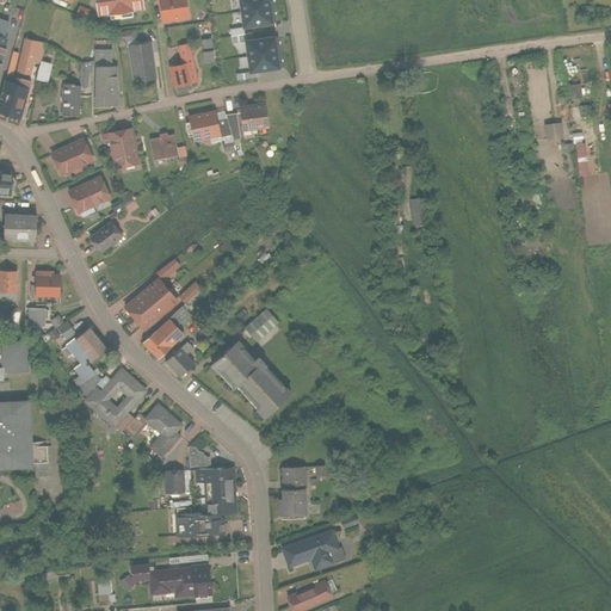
[(139,0),(96,0),(98,17),(141,11),(139,0)]
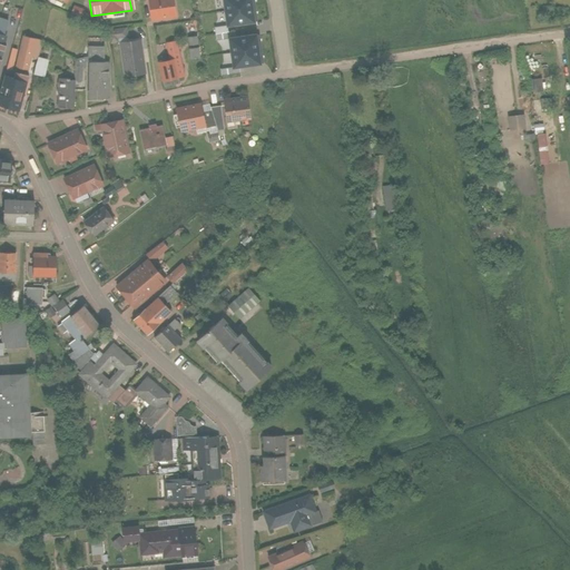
[(148,0),(153,22),(178,19),(176,1),(170,2),(167,0),(148,0)]
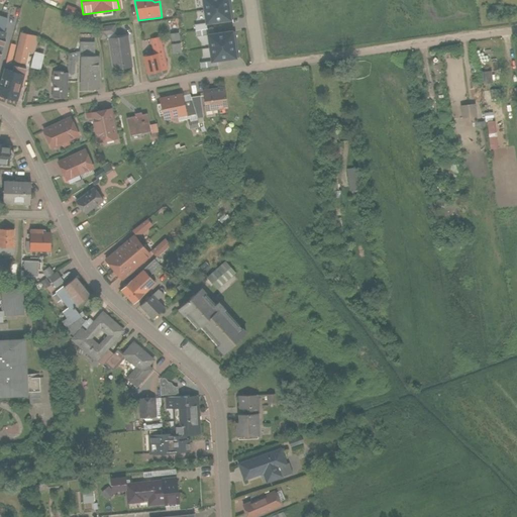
[(203,0),(206,23),(206,25),(225,22),(231,22),(228,0),(203,0)]
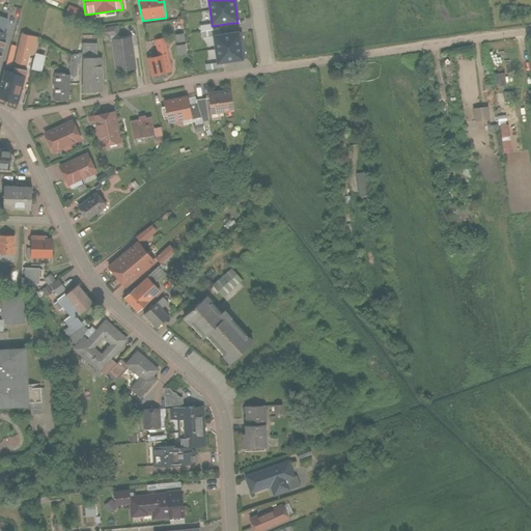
[(79,8),(70,4),(66,11),(76,16),(79,8)]
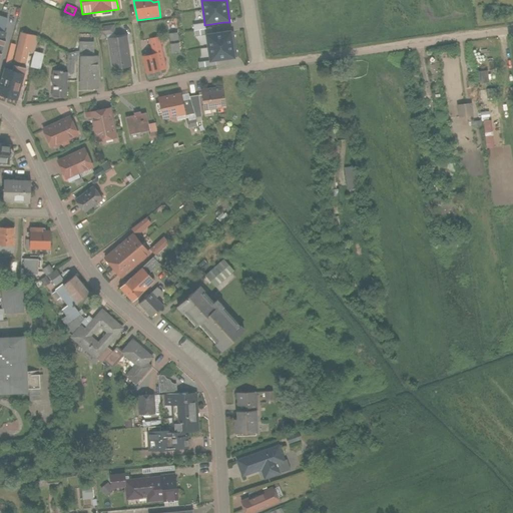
[(99,27),(101,39),(108,38),(108,37),(115,36),(113,25),(99,27)]
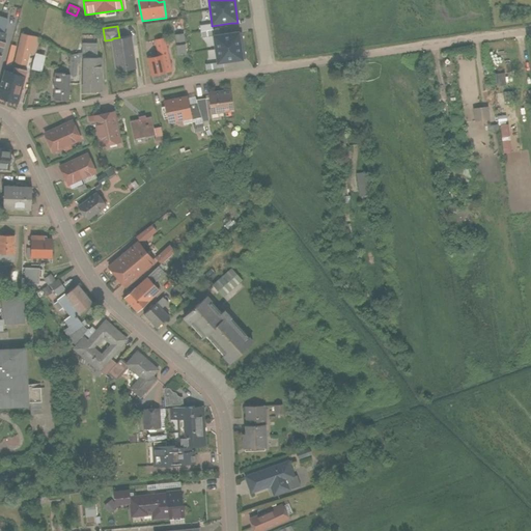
[(0,75),(6,57),(11,59),(17,60),(21,45),(10,42),(14,32),(3,29),(0,27),(0,75)]
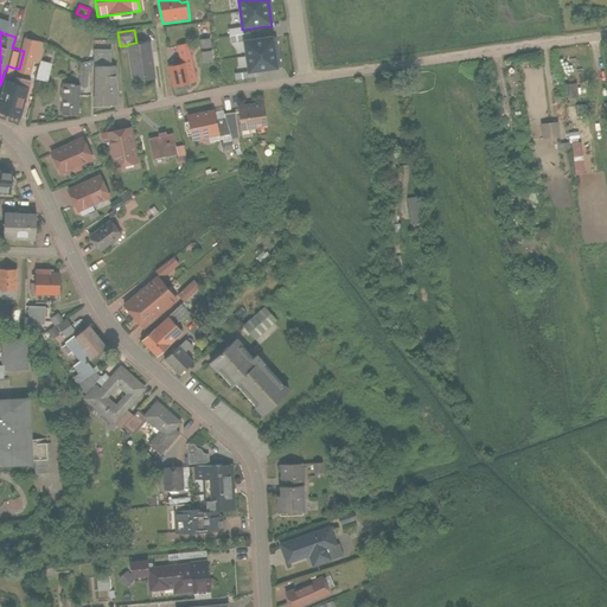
[(244,39),(249,71),(255,71),(269,69),(278,68),(274,36),(266,37),(250,39),(244,39)]
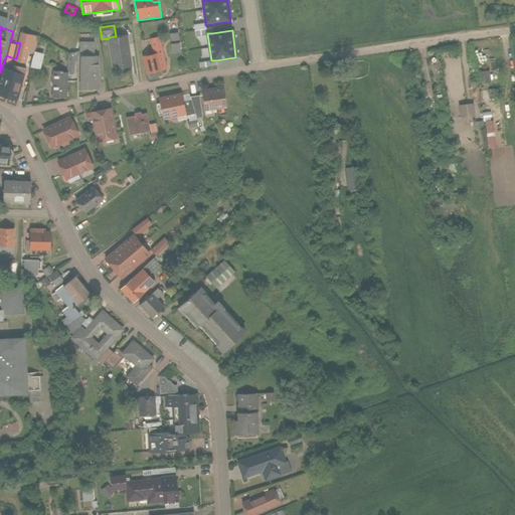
[(16,58),(15,61),(33,66),(37,51),(41,36),(23,31),(20,43),(16,58)]
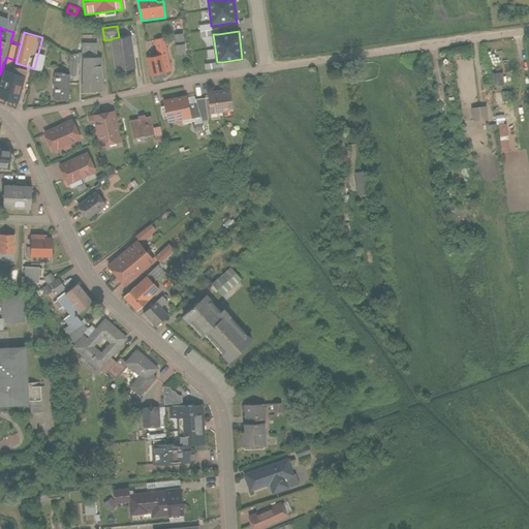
[(184,33),(175,34),(176,42),(184,41),(184,33)]
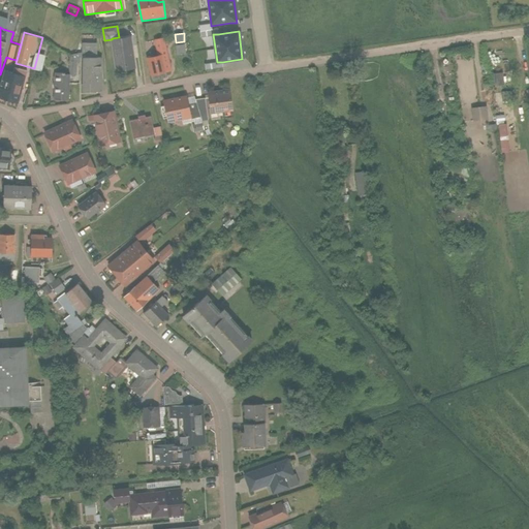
[(119,37),(112,38),(112,39),(116,71),(136,68),(131,35),(119,37)]
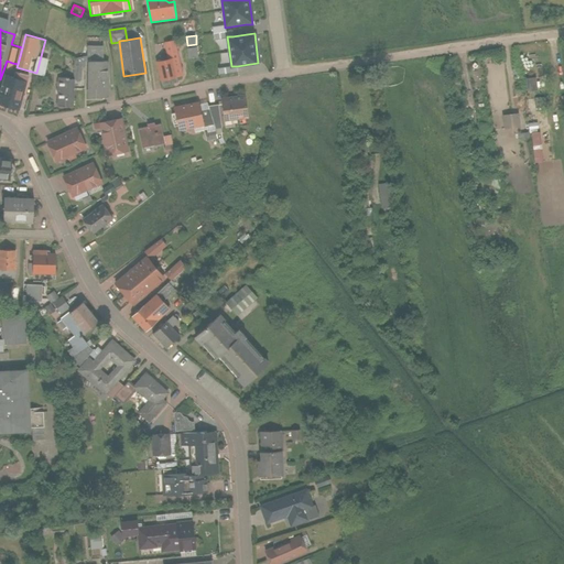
[(155,61),(160,82),(162,82),(163,86),(177,83),(176,78),(183,76),(175,41),(165,43),(169,58),(155,61)]
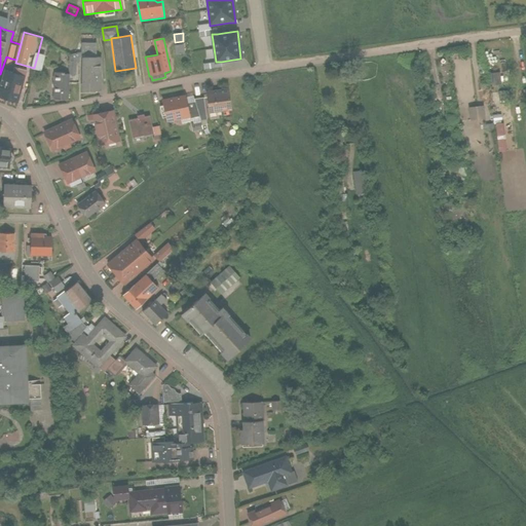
[(83,42),(83,54),(99,54),(99,42),(83,42)]
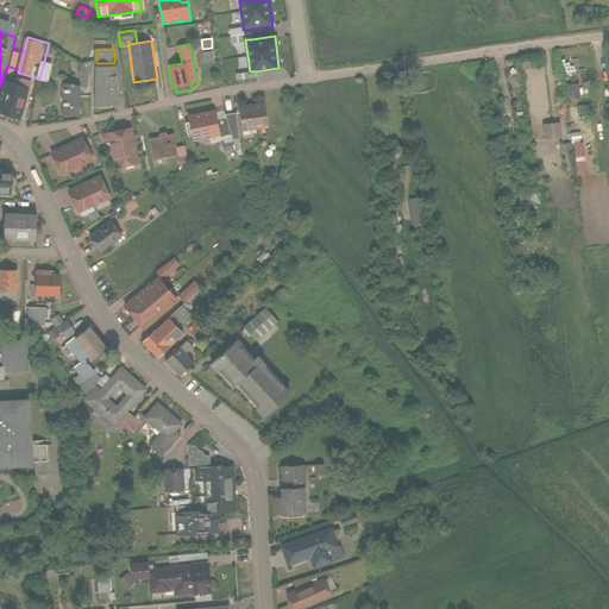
[(203,63),(214,62),(213,51),(202,52),(203,63)]
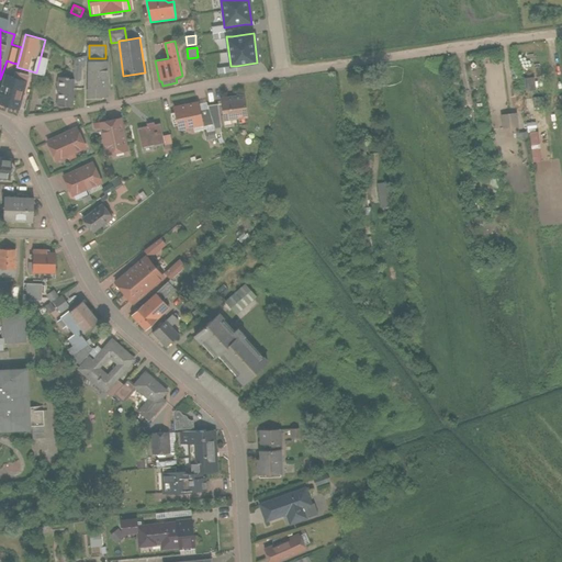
[(41,56),(36,72),(46,75),(51,58),(41,56)]
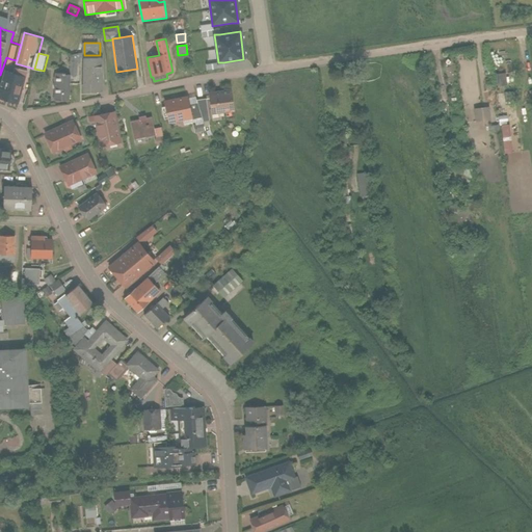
[(73,55),(73,74),(82,74),(82,91),(106,91),(106,55),(100,55),(84,55),(73,55)]
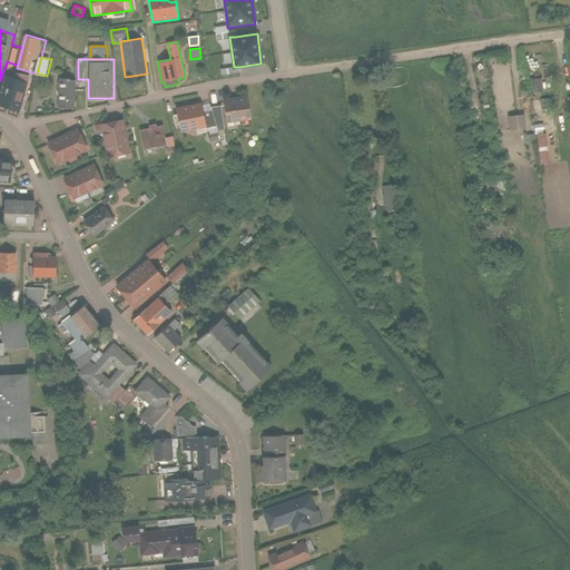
[(241,74),(239,67),(234,67),(220,69),(222,77),(241,74)]
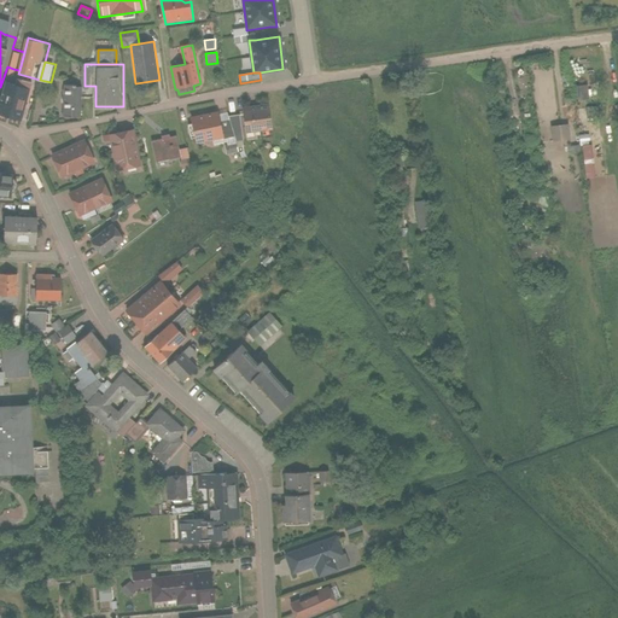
[(4,82),(0,97),(0,114),(21,120),(31,82),(15,77),(13,85),(4,82)]
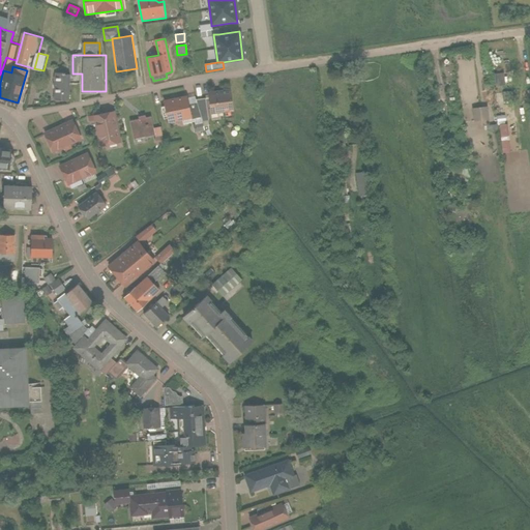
[(498,85),(506,84),(504,71),(496,72),(498,85)]
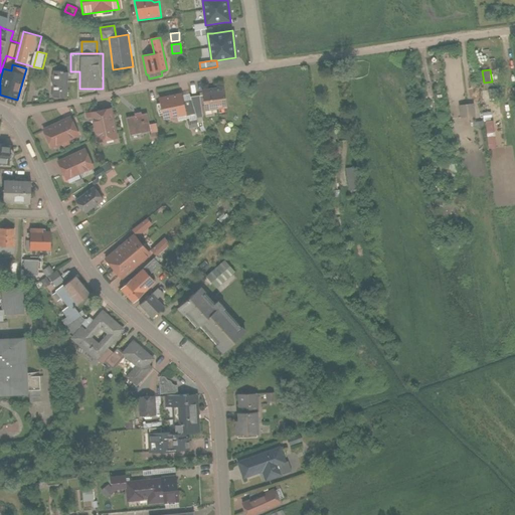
[(53,97),(68,97),(69,71),(54,71),(53,97)]
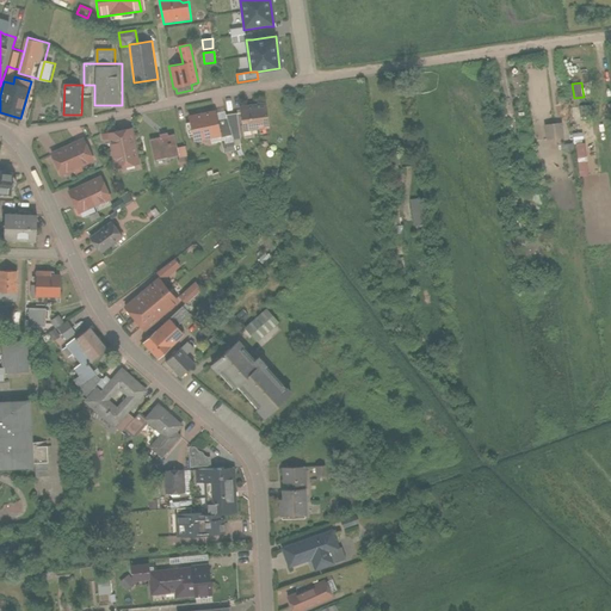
[(242,131),(269,128),(266,103),(239,105),(242,131)]
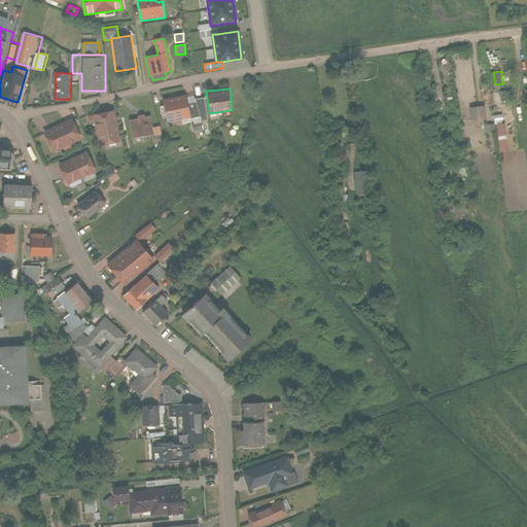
[(168,119),(191,114),(187,98),(187,96),(164,100),(168,119)]
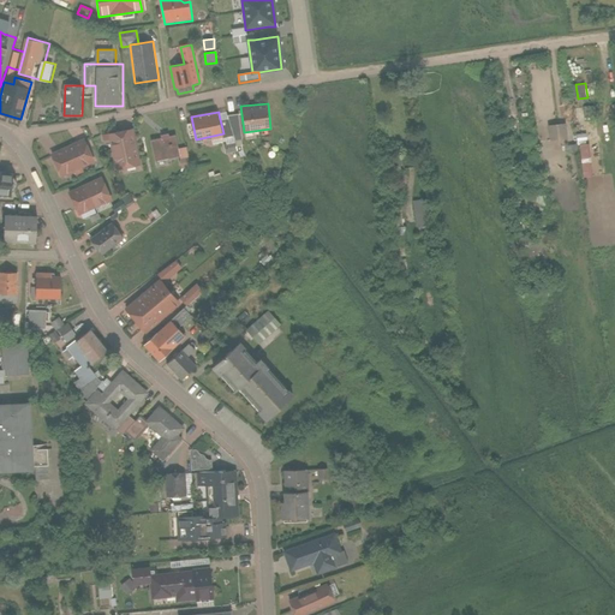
[(228,113),(219,114),(224,133),(196,139),(197,149),(226,143),(227,154),(233,154),(234,160),(244,157),(240,151),(238,141),(244,139),(239,114),(228,115),(228,113)]
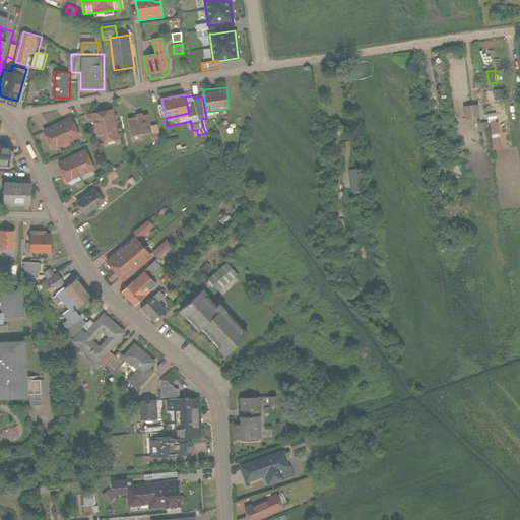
[(114,108),(90,113),(96,144),(120,139),(114,108)]
